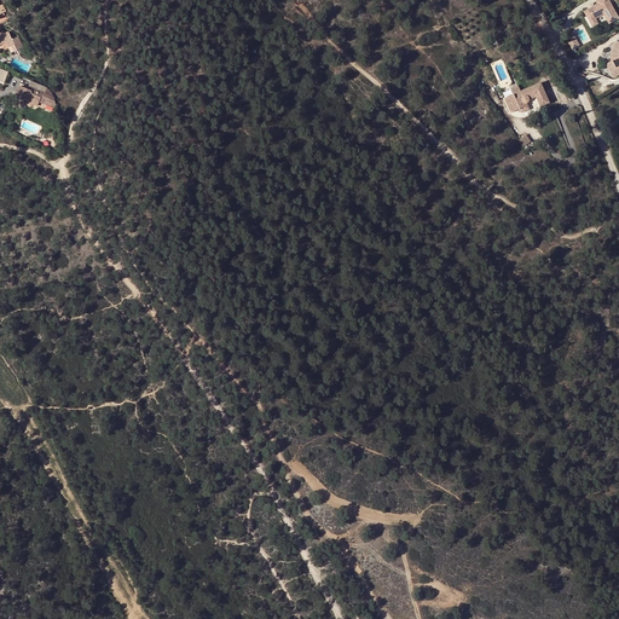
[(611,0),(596,0),(599,4),(584,10),(591,25),(606,18),(608,23),(618,17),(618,6),(614,7),(611,0)]
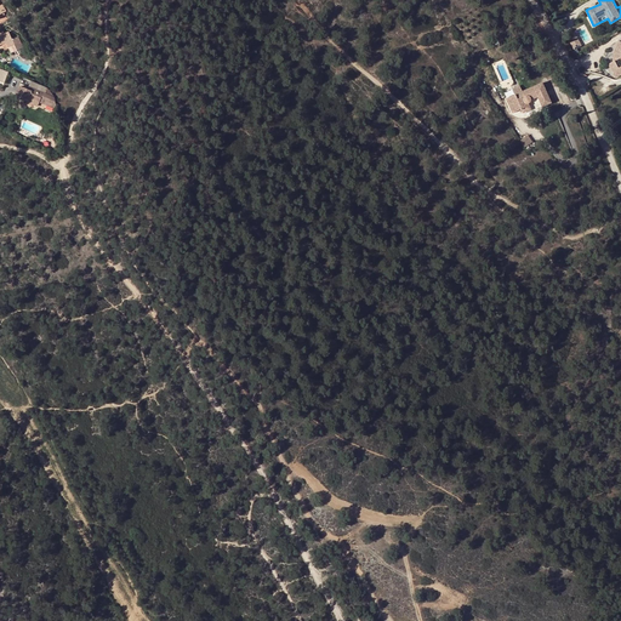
[(12,39),(9,32),(0,35),(0,45),(1,45),(6,43),(9,49),(11,53),(23,47),(17,36),(12,39)]
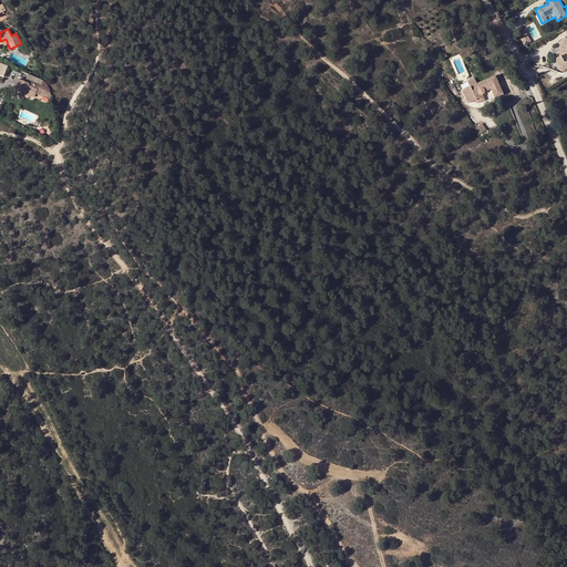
[(566,68),(566,38),(564,38),(559,52),(560,55),(566,53),(566,55),(566,60),(564,62),(562,57),(555,59),(562,70),(566,68)]
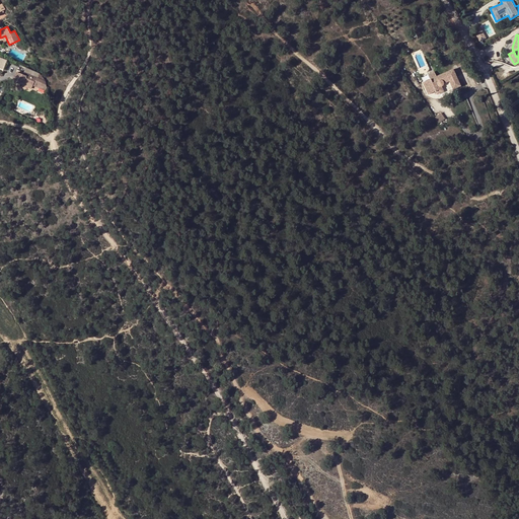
[(8,55),(10,49),(11,48),(0,46),(0,52),(7,55),(8,55)]
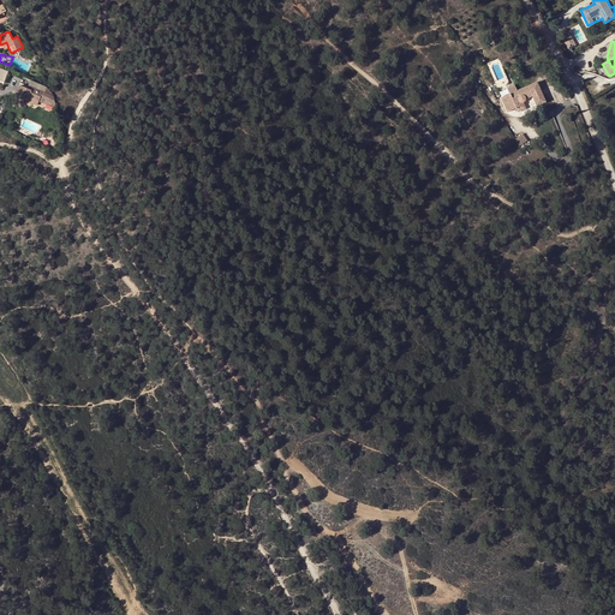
[(41,97),(48,101),(51,95),(29,87),(28,89),(19,85),(16,96),(27,101),(28,99),(39,103),(39,101),(41,97)]
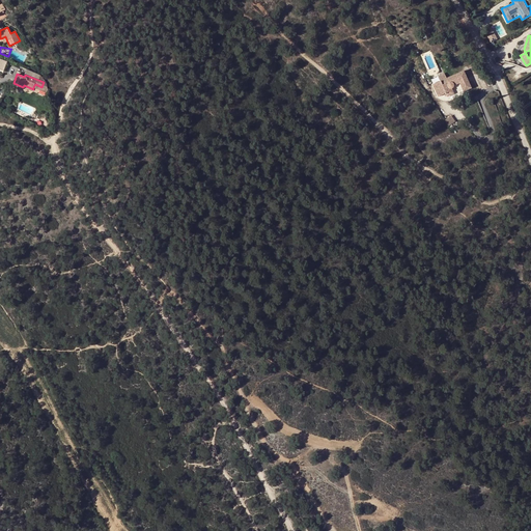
[(444,89),(442,90),(444,94),(445,93),(447,96),(453,93),(451,88),(452,88),(453,86),(453,85),(459,83),(455,74),(446,78),(444,74),(438,76),(440,81),(444,89)]
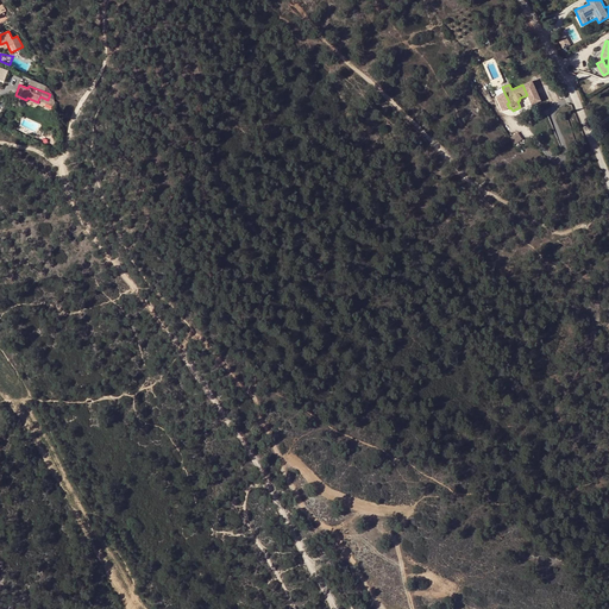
[(498,95),(503,105),(507,104),(509,102),(504,93),(498,95)]
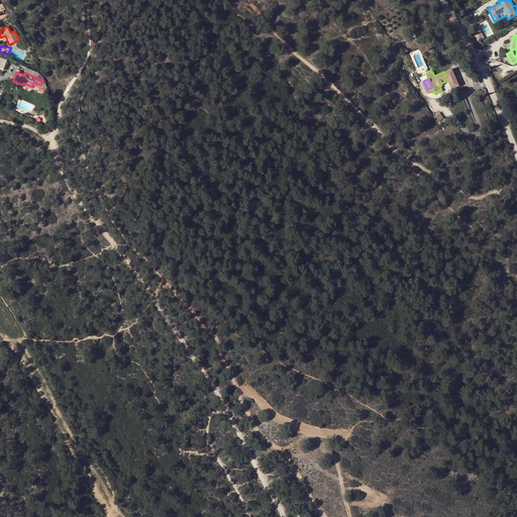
[(440,112),(433,117),(437,123),(444,118),(440,112)]
